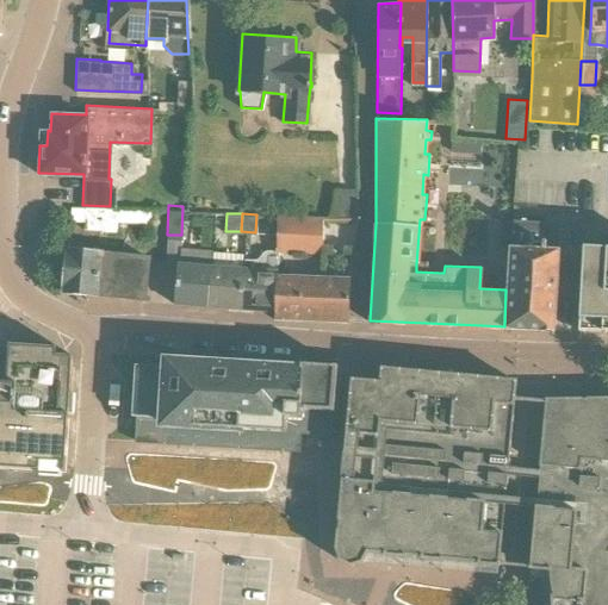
[(277,249),(321,250),(322,216),(275,214),(274,249),(277,249)]
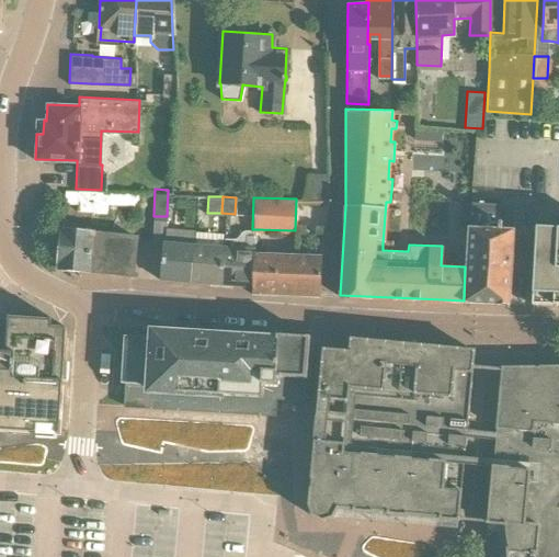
[(508,303),(509,302),(514,203),(469,201),(468,226),(467,226),(465,266),(464,300),(508,303)]
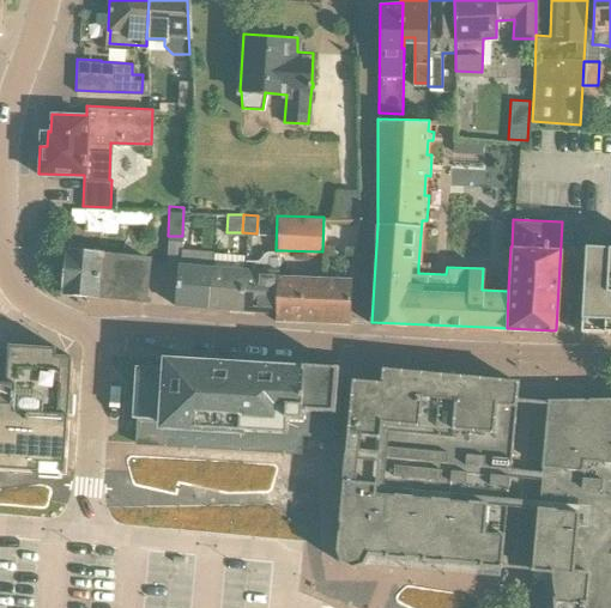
[(610,247),(587,245),(584,329),(610,329),(610,247)]
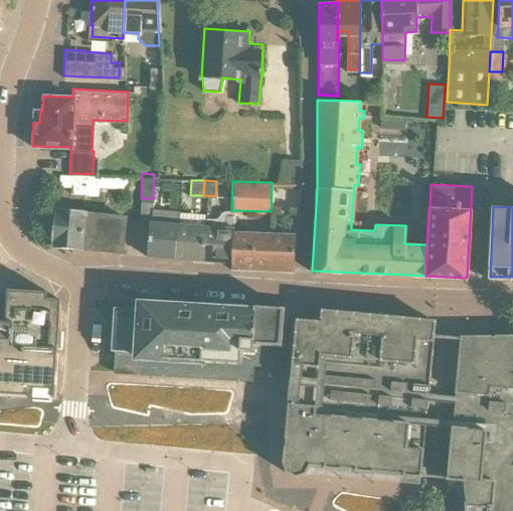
[(52,245),(122,251),(125,216),(56,209),(52,245)]
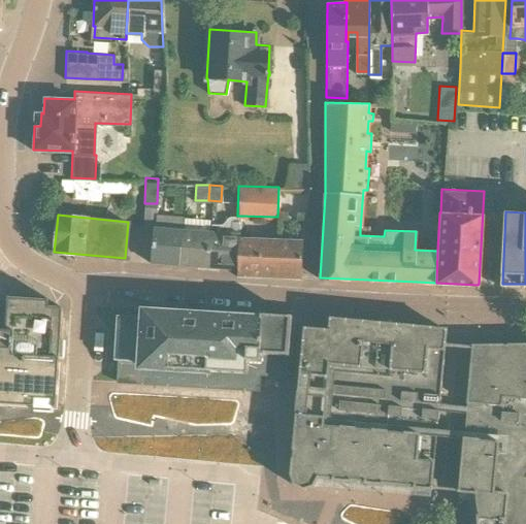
[(210,231),(207,266),(237,268),(240,237),(238,237),(239,216),(237,216),(231,216),(228,216),(226,218),(224,221),(223,222),(222,223),(221,224),(218,224),(210,223),(210,231)]
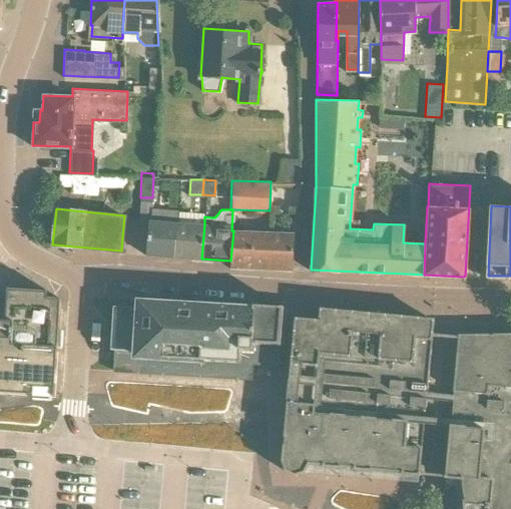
[(146,255),(174,257),(176,222),(149,220),(146,255)]
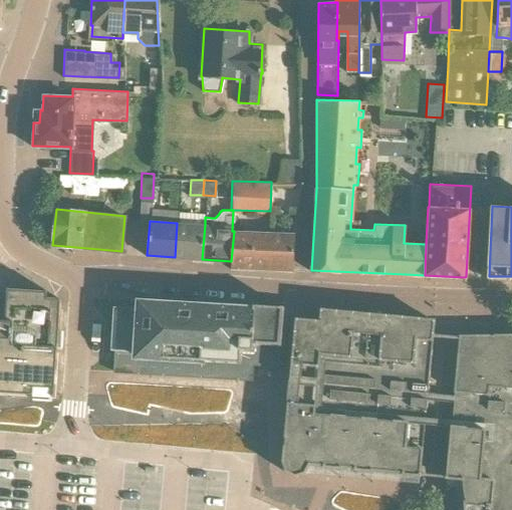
[(177,223),(175,257),(202,259),(205,225),(177,223)]
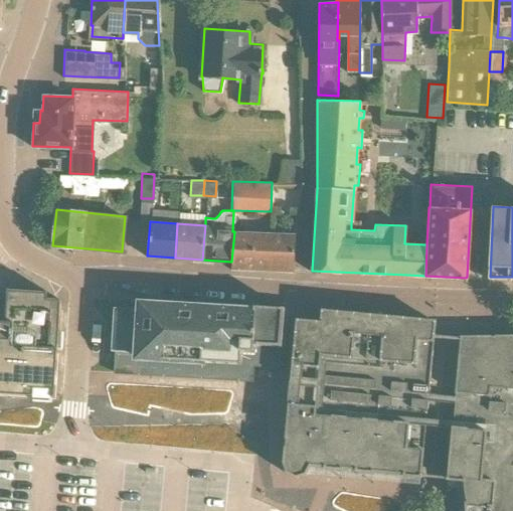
[(234,231),(231,262),(231,269),(292,272),(294,233),(234,231)]
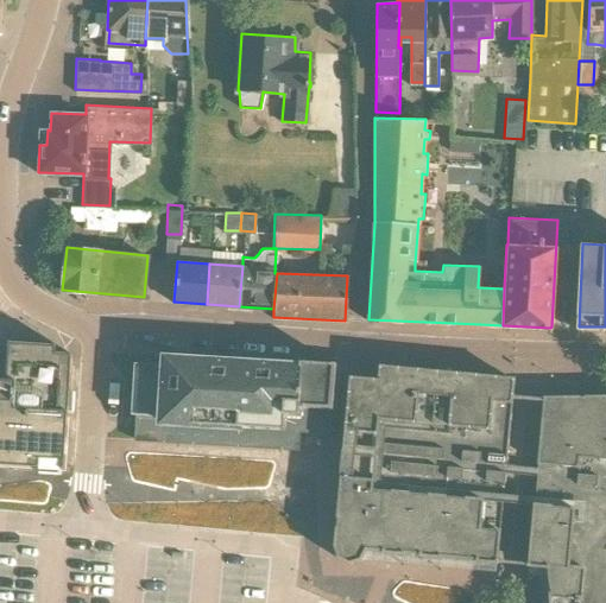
[(8,341),(8,344),(6,380),(0,379),(0,432),(65,438),(71,353),(69,353),(69,355),(55,354),(56,343),(54,343),(52,346),(45,346),(11,343),(11,341),(8,341)]
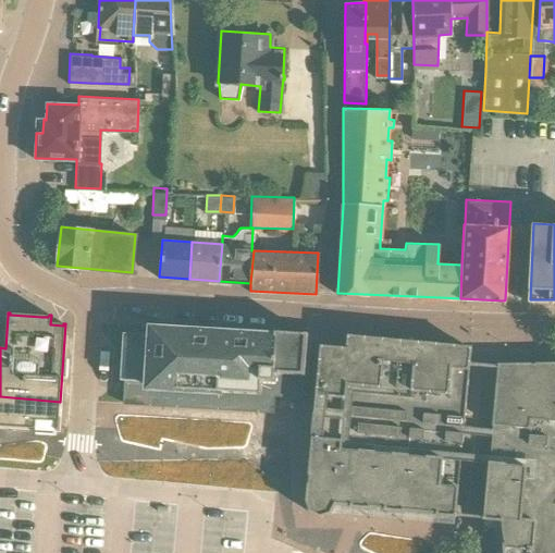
[(304,333),(273,331),(273,335),(151,329),(151,339),(126,336),(123,401),(272,409),(273,393),(301,395),(303,373),(304,373),(307,333),(304,332),(304,333)]
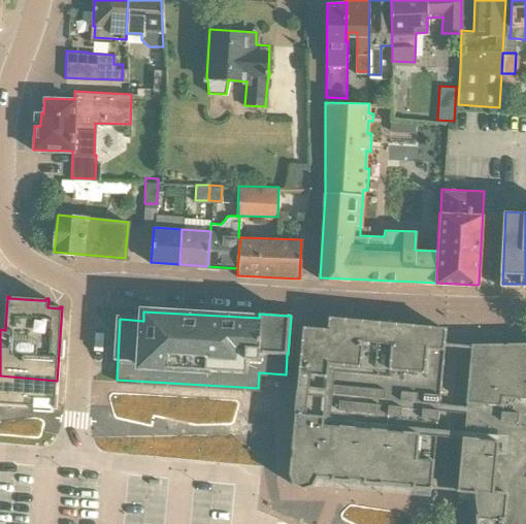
[(323,418),(353,421),(362,320),(329,318),(328,329),(303,327),(298,389),(296,389),(294,415),(295,415),(323,418)]
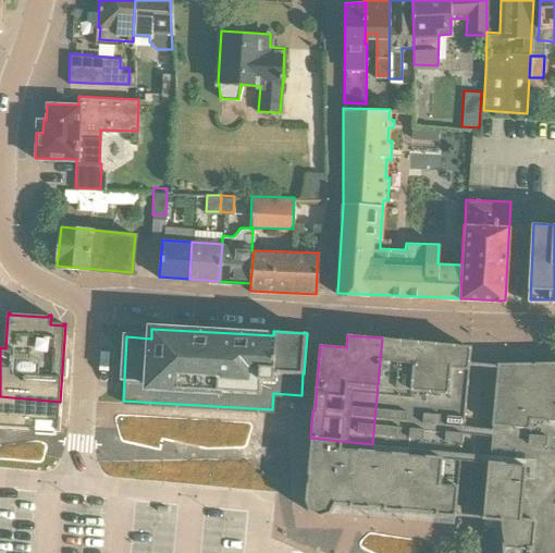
[(470,346),(382,338),(372,444),(460,452),(470,346)]
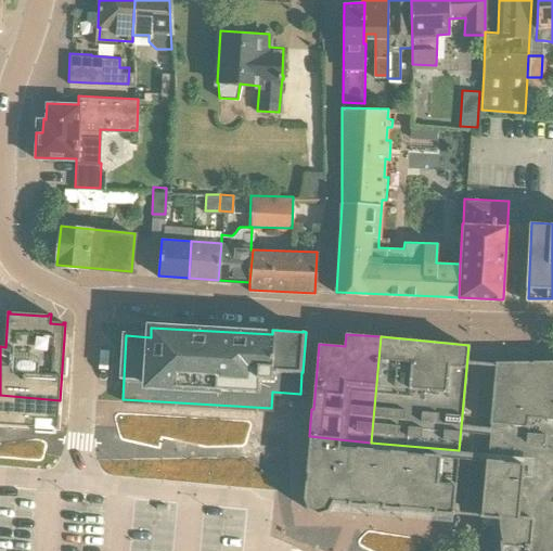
[(552,550),(552,360),(496,361),(491,411),(481,515),(484,516),(484,514),(497,515),(497,517),(498,517),(500,517),(502,540),(501,540),(501,541),(501,542),(502,542),(502,550),(552,550)]
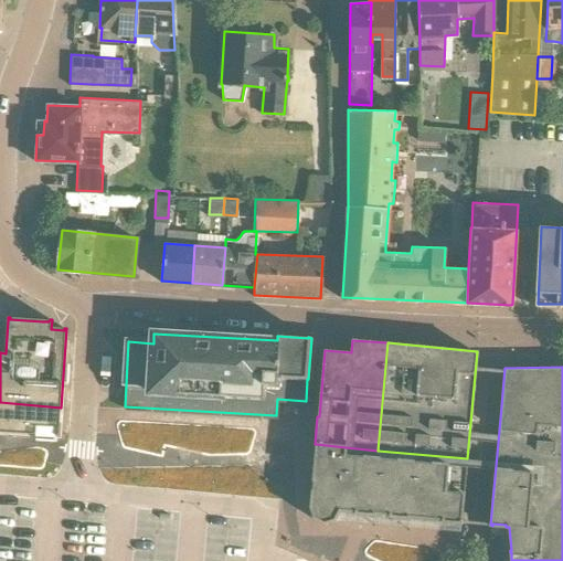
[(0,431),(60,435),(61,408),(0,402),(0,431)]
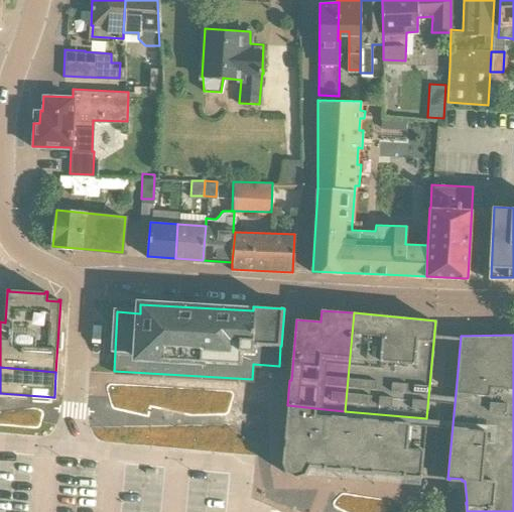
[(305,474),(310,465),(315,408),(288,405),(283,463),(286,473),(295,477),(305,474)]
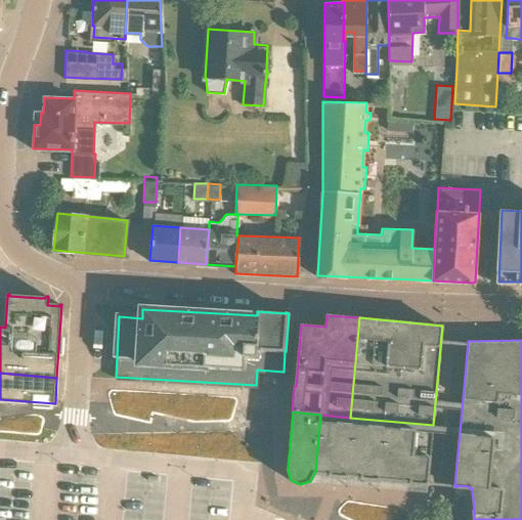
[(433,425),(350,418),(320,415),(315,472),(330,474),(330,475),(332,475),(332,474),(345,475),(344,476),(347,476),(347,475),(361,476),(361,478),(363,478),(363,477),(377,478),(376,479),(379,479),(379,478),(410,481),(410,482),(412,482),(412,481),(425,482),(425,484),(428,484),(433,425)]
